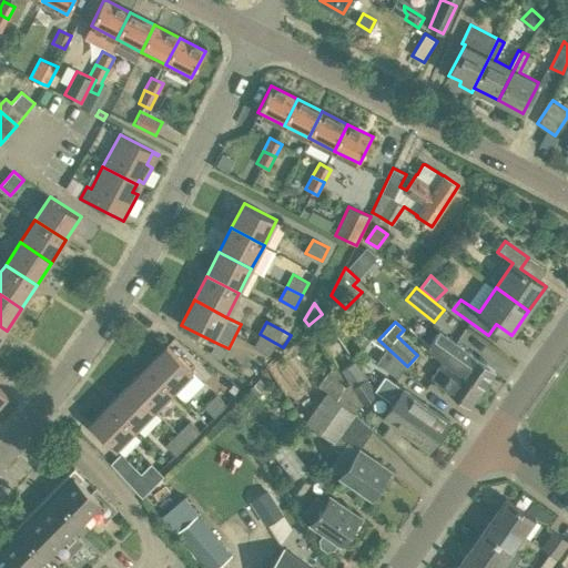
[(444,359),(484,388),(496,371),(456,343),(438,331),(428,346),(444,359)]
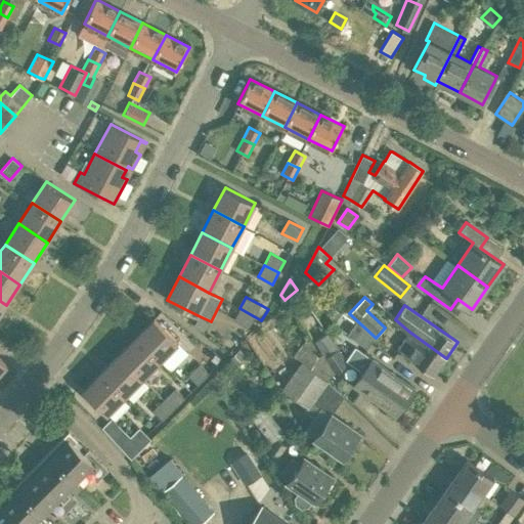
[(254,316),(239,308),(233,320),(248,328),(254,316)]
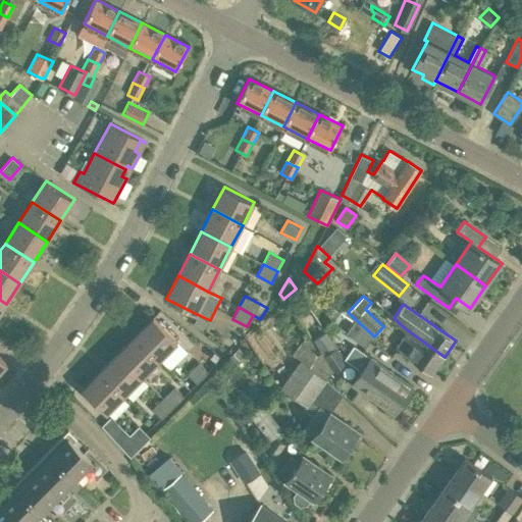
[(210,320),(197,314),(190,323),(202,332),(210,320)]
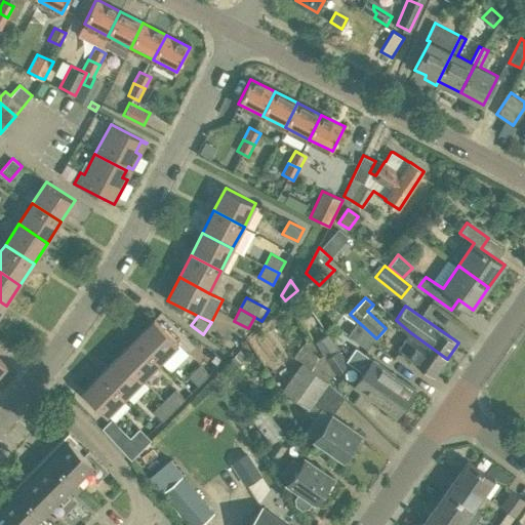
[(136,337),(161,361),(178,344),(154,319),(136,337)]
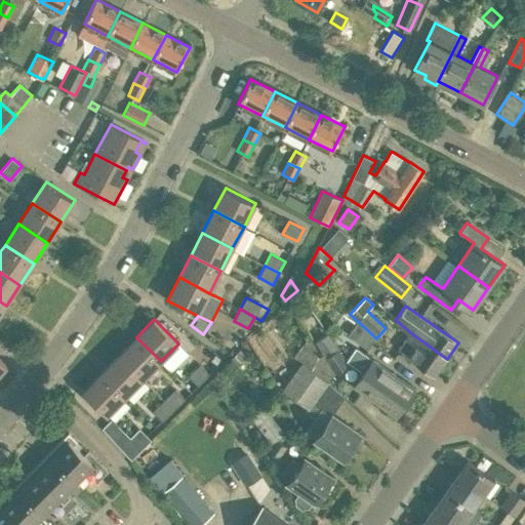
[(368,349),(375,338),(357,321),(348,335),(368,349)]
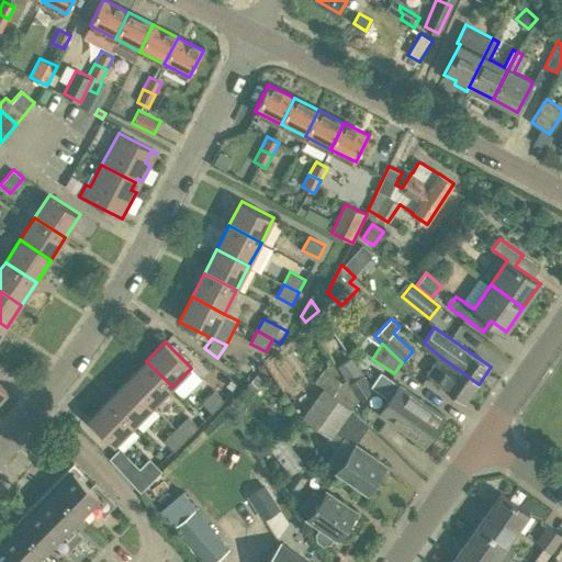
[(479,384),(439,356),(427,373),(467,401),(479,384)]
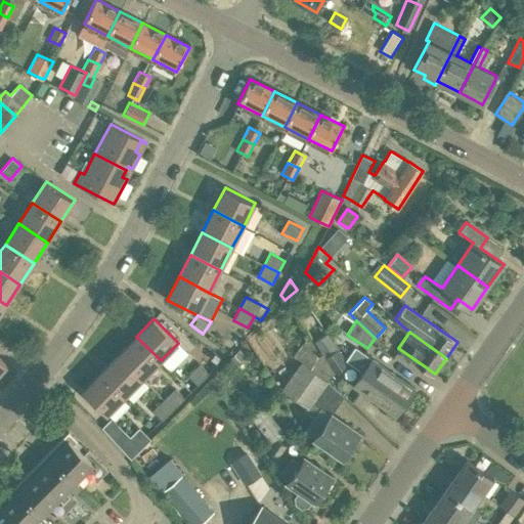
[(321,353),(318,355),(309,367),(326,382),(335,373),(349,362),(346,358),(328,333),(314,342),(321,353)]
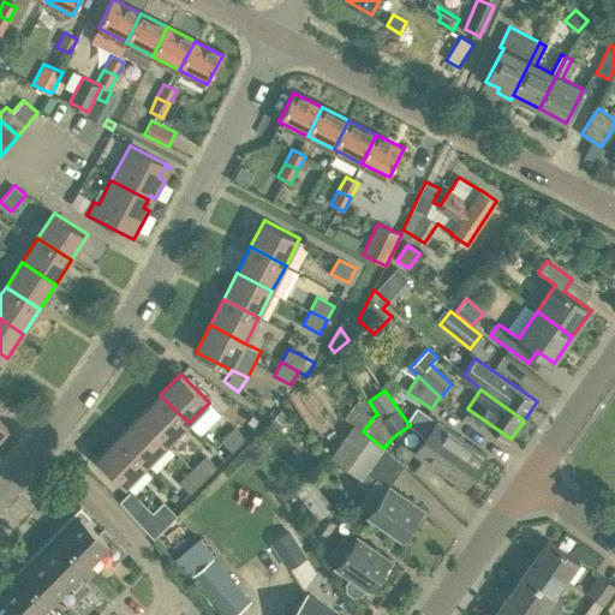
[(189,423),(160,395),(139,416),(167,445),(189,423)]
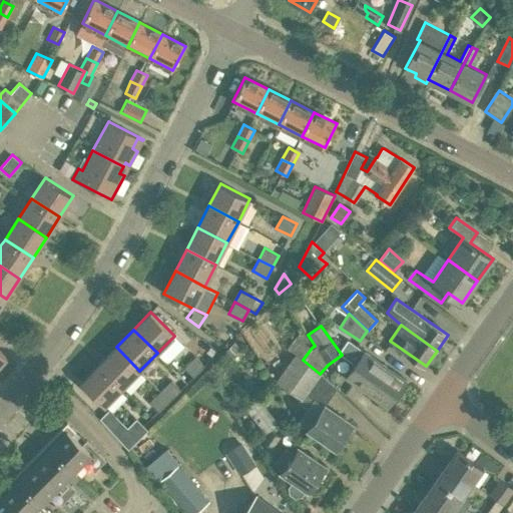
[(303,360),(312,348),(305,343),(307,339),(299,333),(289,348),(297,354),(277,381),(299,398),(296,403),(306,410),(298,422),(293,423),(289,429),(303,439),(308,431),(335,449),(352,424),(325,406),(337,388),(320,374),(303,360)]
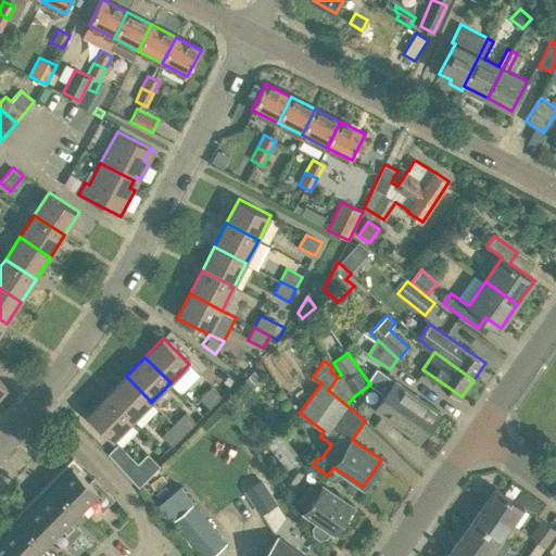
[(370,384),(384,395),(431,427),(441,413),(394,380),(377,367),(367,380),(370,384)]
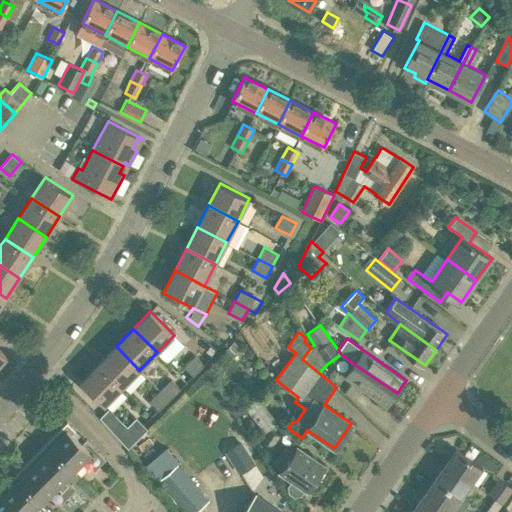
[(234,341),(224,352),(230,358),(240,347),(234,341)]
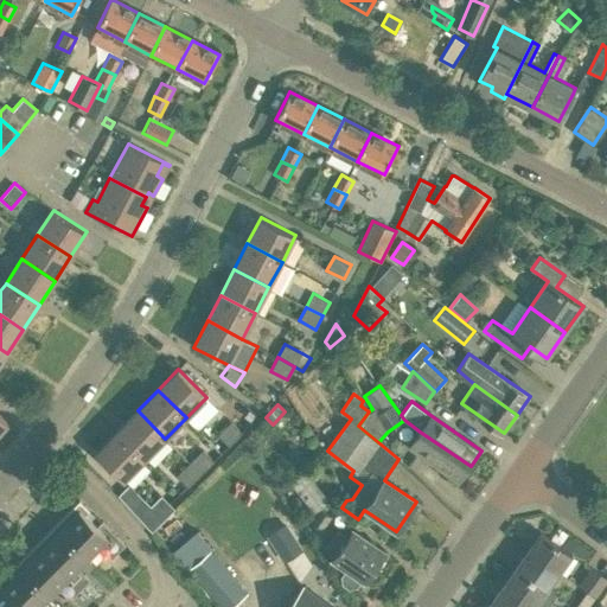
[(165,439),(138,410),(116,432),(145,459),(165,439)]
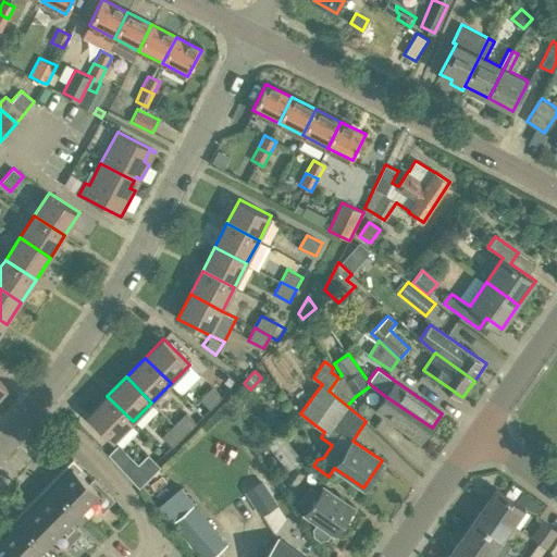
[(223,397),(212,386),(199,398),(210,409),(223,397)]
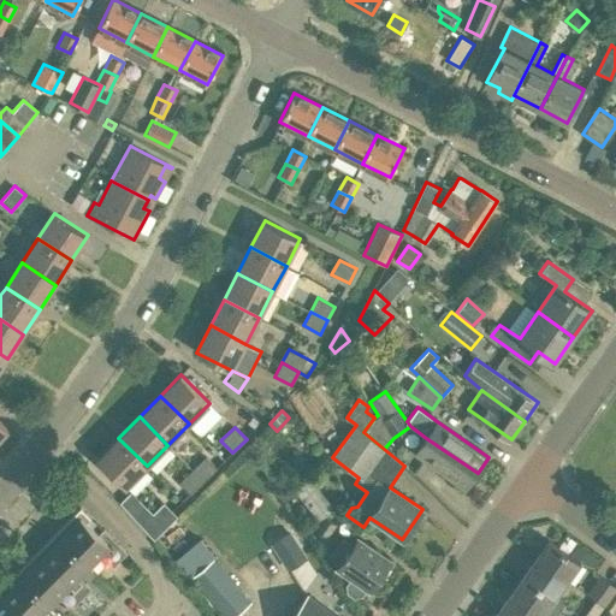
[(147,466),(118,438),(98,458),(125,487),(147,466)]
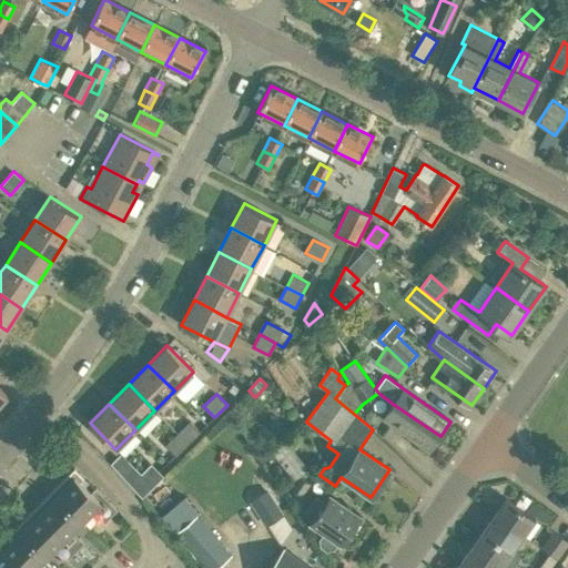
[(440,436),(393,404),(383,418),(430,450),(440,436)]
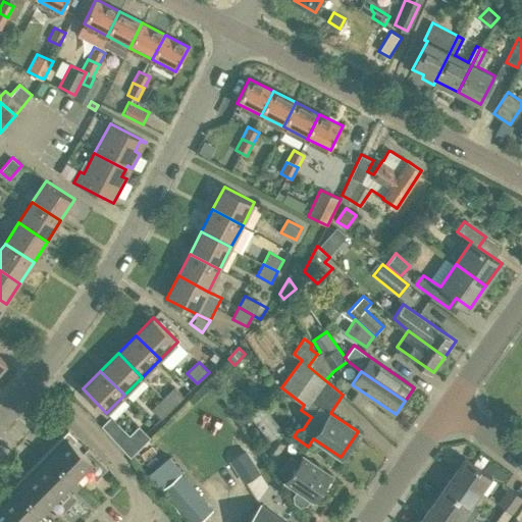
[(162,398),(172,408),(184,397),(173,386),(162,398)]
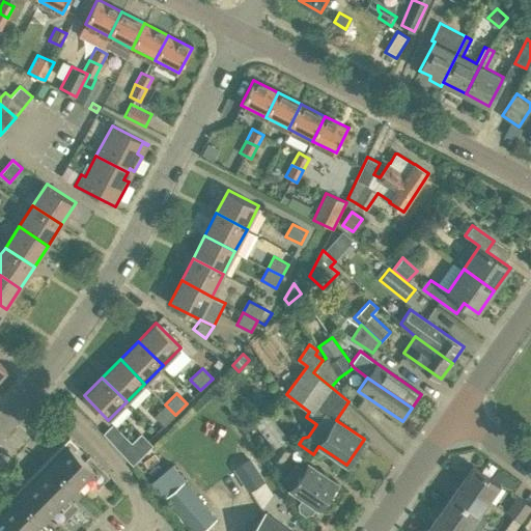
[(175,415),(165,404),(147,422),(158,431),(175,415)]
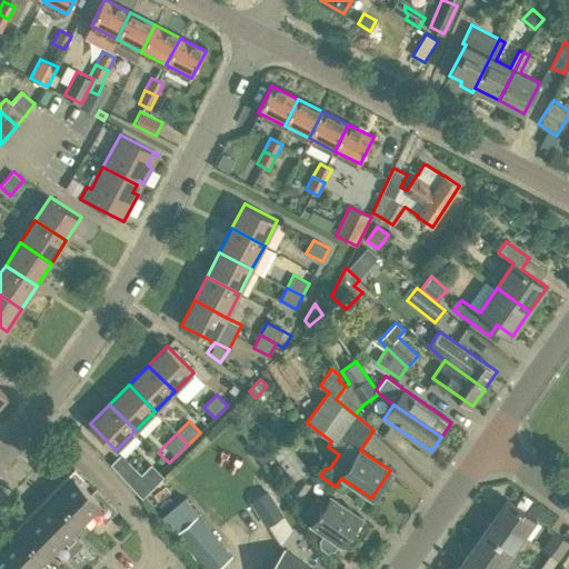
[(260,435),(250,440),(259,456),(269,449),(260,435)]
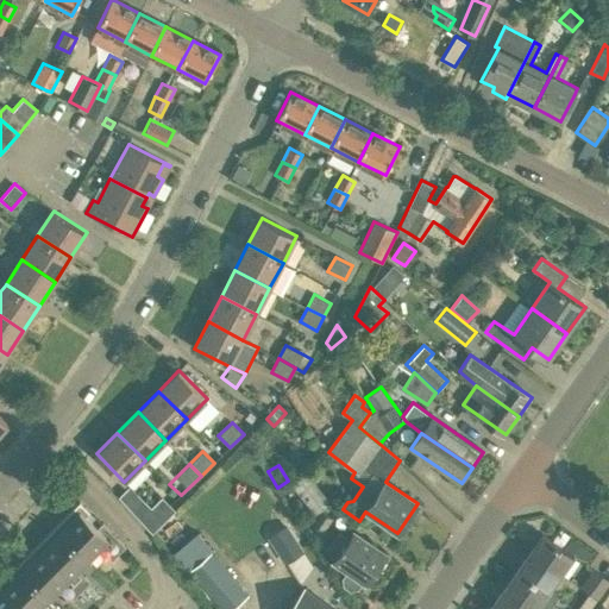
[(324,531),(333,518),(320,509),(330,502),(307,472),(292,484),(315,515),(311,521),(324,531)]
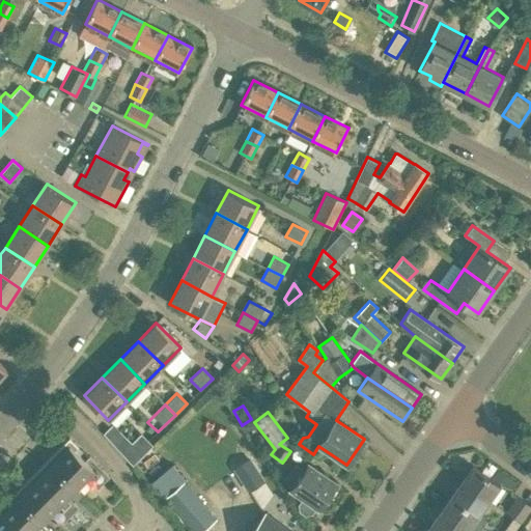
[(132,442),(113,423),(103,432),(132,465),(152,445),(141,432),(132,442)]
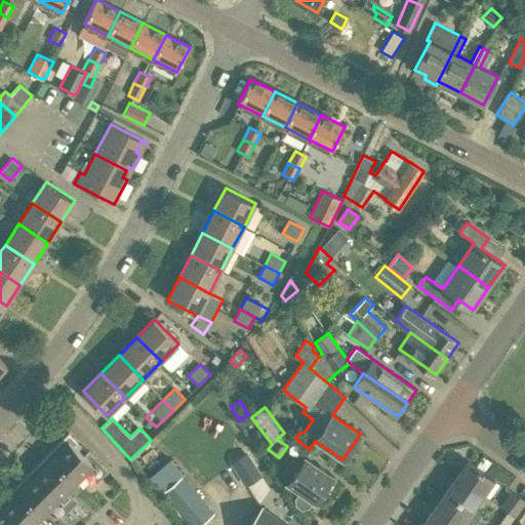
[(0,524),(35,524),(34,524),(52,507),(63,517),(78,501),(68,491),(85,473),(96,484),(109,471),(88,450),(84,455),(73,445),(78,441),(69,432),(48,452),(32,469),(14,486),(0,499),(0,524)]
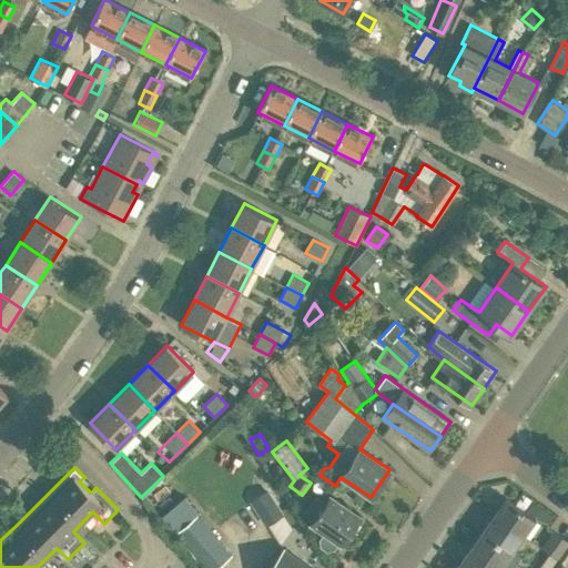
[(266,489),(250,501),(266,526),(283,515),(266,489)]
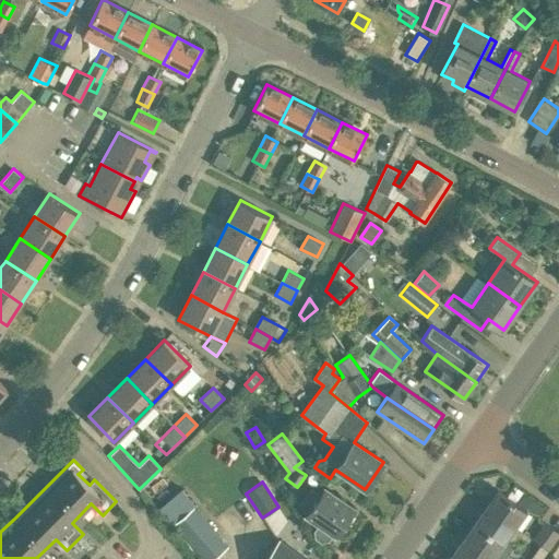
[(328,540),(333,534),(336,536),(355,509),(324,488),(321,494),(311,487),(300,502),(310,509),(306,514),(319,523),(313,530),(314,537),(321,542),(328,540)]
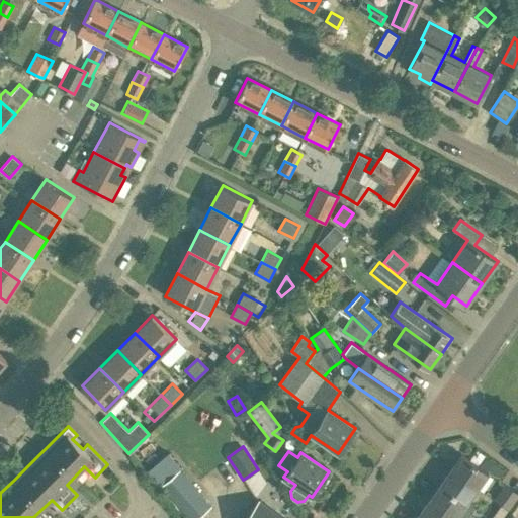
[(451,469),(477,488),(488,472),(462,454),(451,469)]
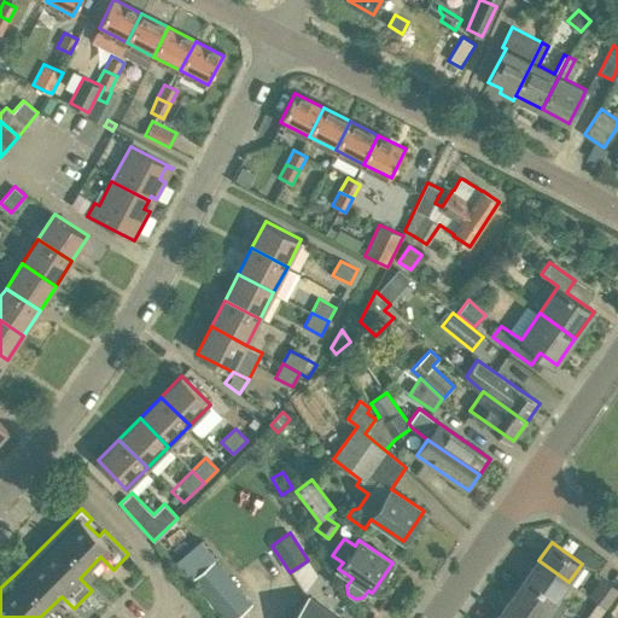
[(191,579),(225,617),(235,617),(254,604),(214,559),(191,579)]
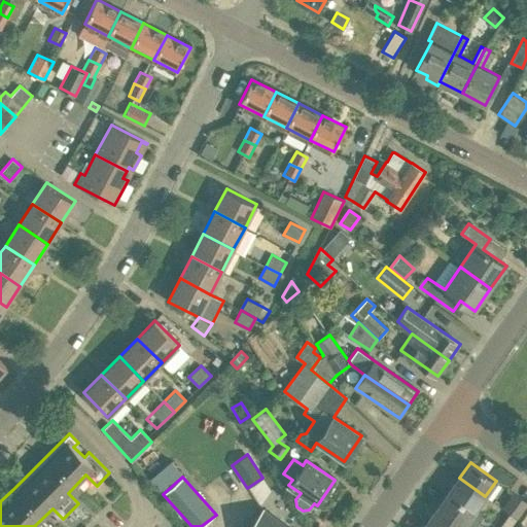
[(459,478),(448,493),(483,517),(475,511),(485,496),(459,478)]
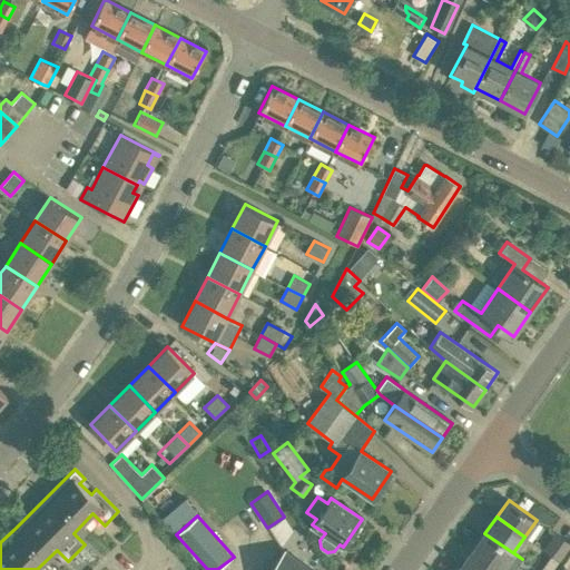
[(544,549),(551,553),(560,560),(569,544),(569,542),(556,532),(544,549)]
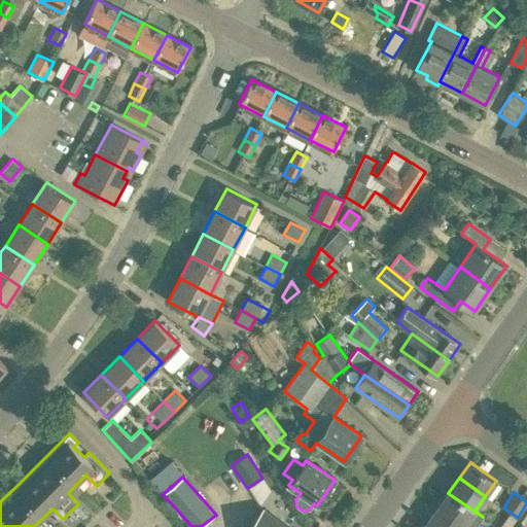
[(448,493),(437,507),(464,526),(476,526),(483,517),(448,493)]
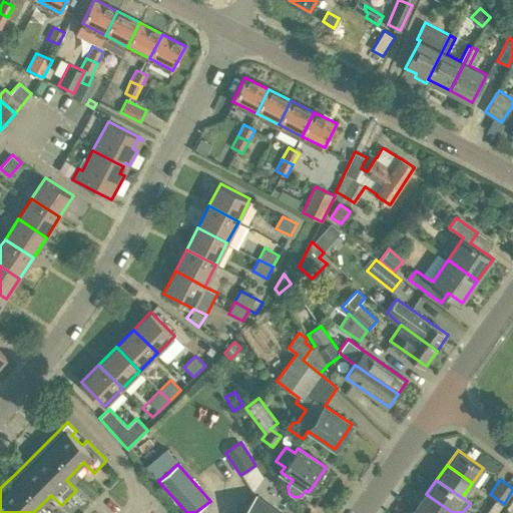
[(452,512),(426,494),(416,509),(421,512),(452,512)]
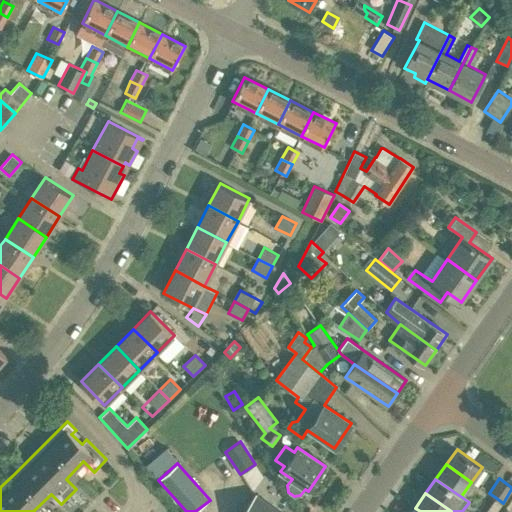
[(245,511),(279,511),(256,495),(245,511)]
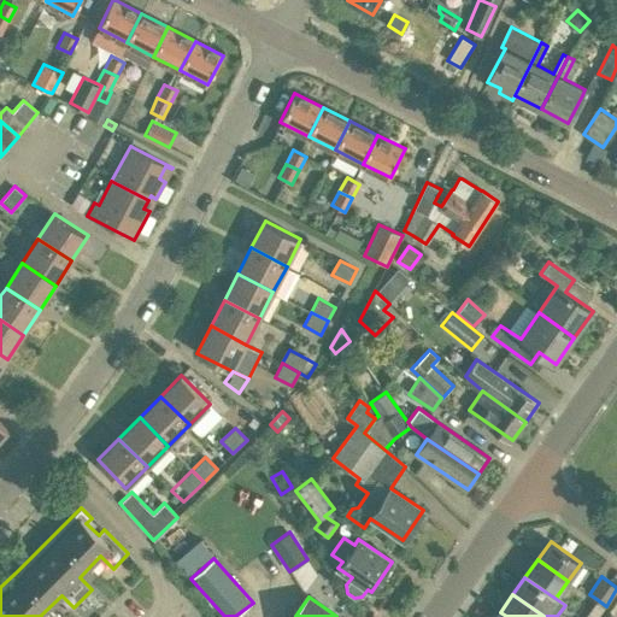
[(597,599),(583,616),(598,616),(606,606),(597,599)]
